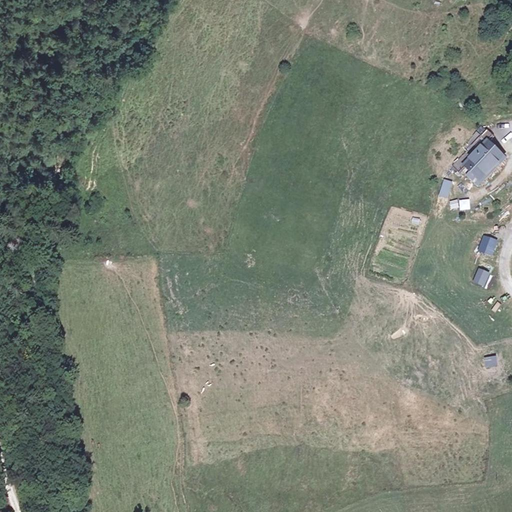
[(495,138),(485,130),(448,167),(452,171),(457,175),(466,166),(482,182),(505,159),(490,143),(495,138)]
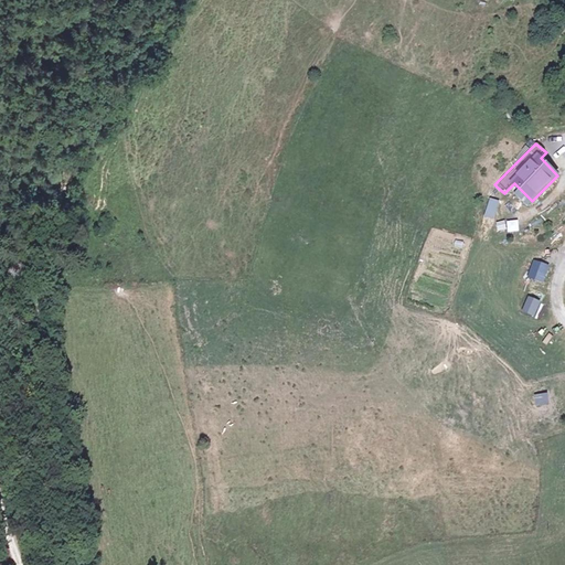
[(507,234),(518,232),(514,217),(503,220),(507,234)]
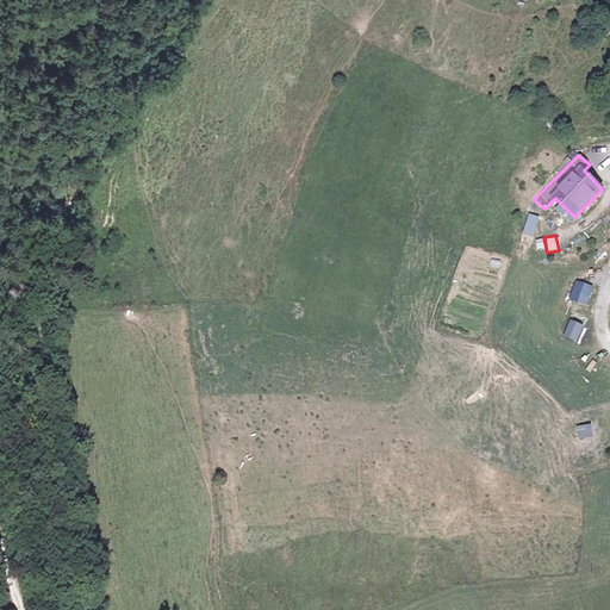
[(592,288),(577,281),(570,298),(586,305),(592,288)]
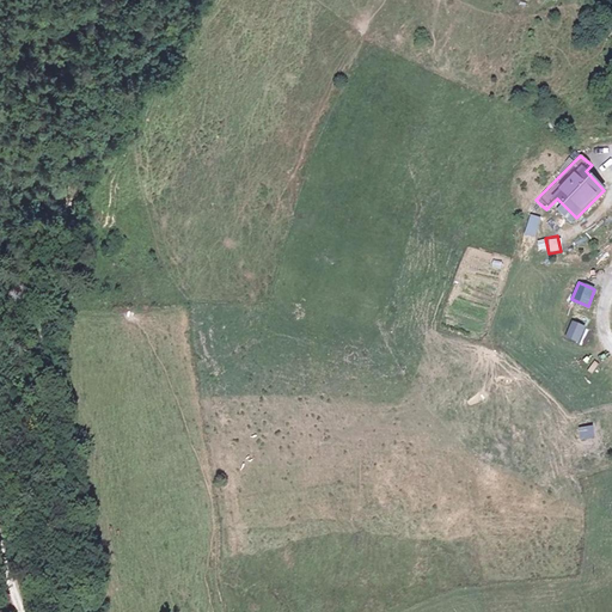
[(585,326),(573,322),(567,336),(580,341),(585,326)]
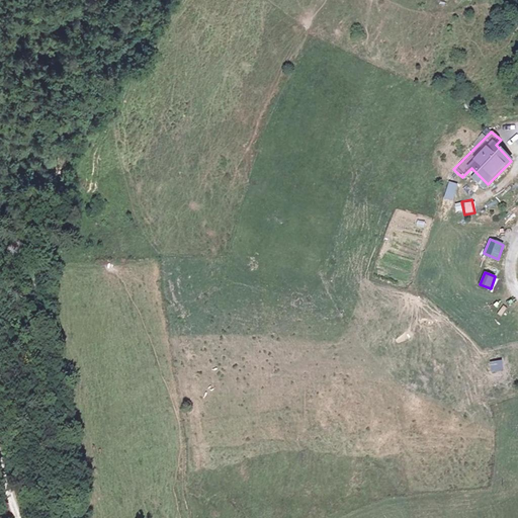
[(492,316),(501,305),(496,299),(486,311),(492,316)]
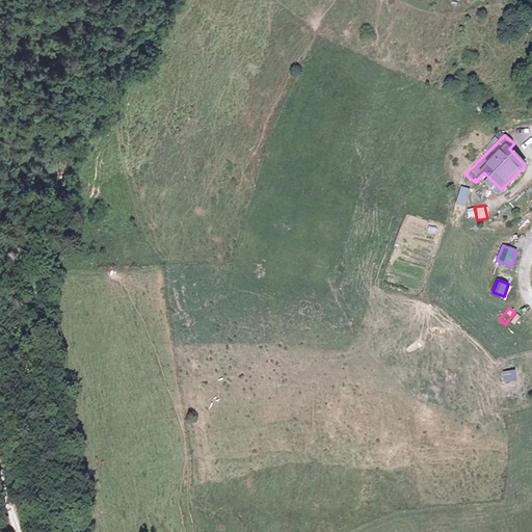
[(503,372),(505,383),(516,380),(514,369),(503,372)]
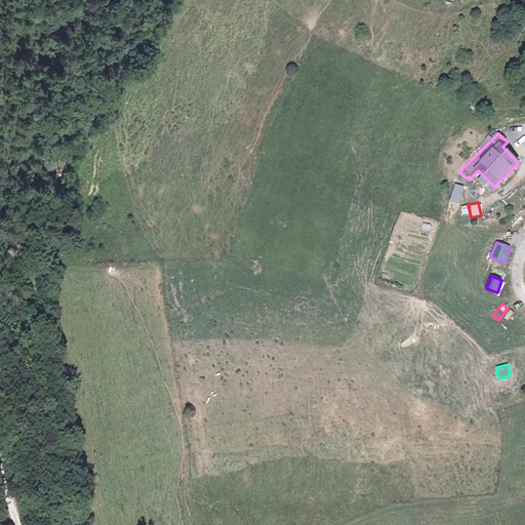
All buildings are outlined.
